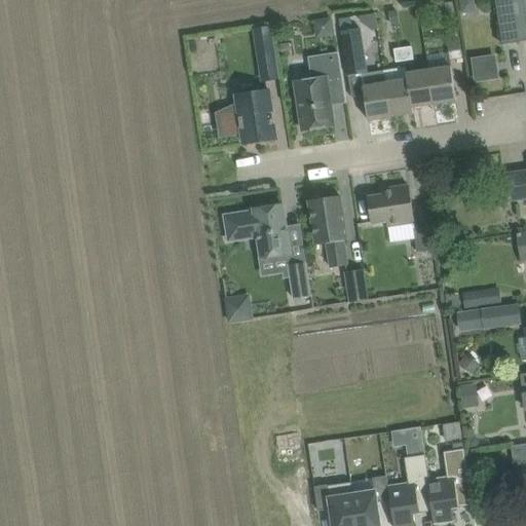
[(462,12),(471,11),(475,6),(473,0),(460,0),(462,12)]
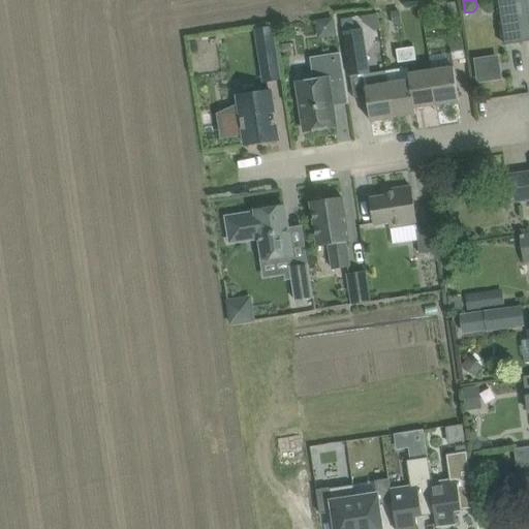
[(528,0),(499,0),(506,44),(528,40),(528,0)]
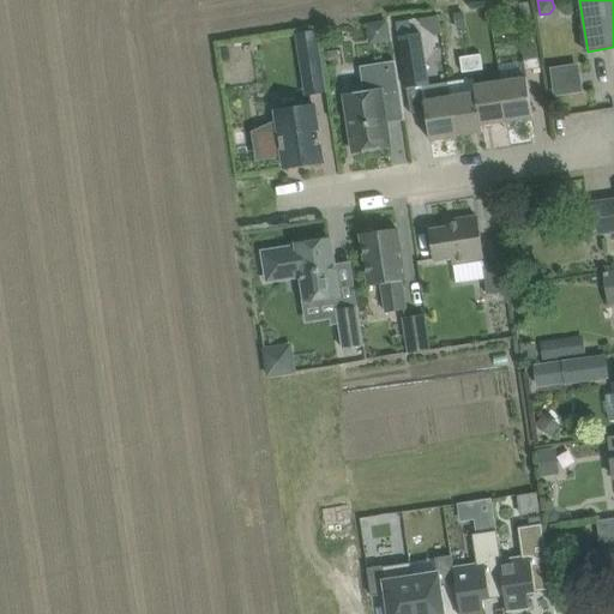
[(464,12),(455,13),(457,30),(468,29),(464,12)]
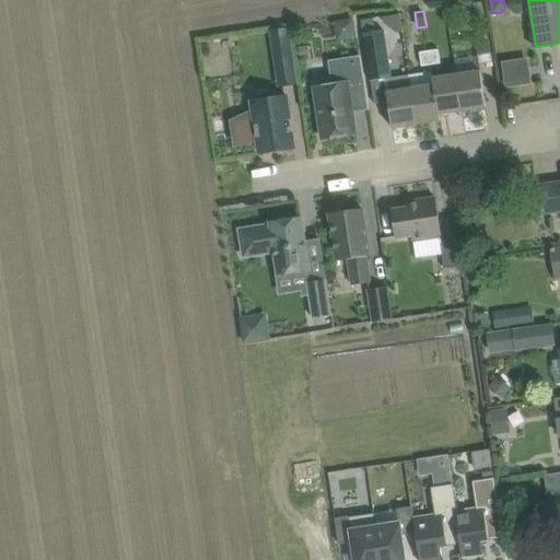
[(334,22),(336,32),(347,39),(357,38),(353,19),(334,22)]
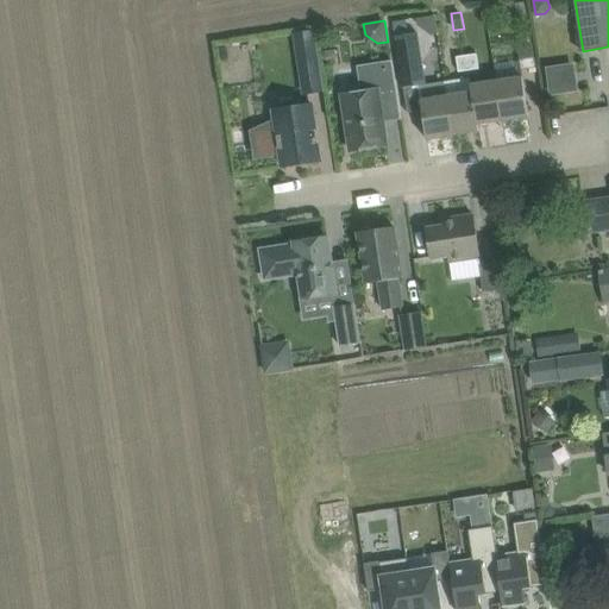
[(396,37),(408,35),(407,22),(395,23),(396,37)]
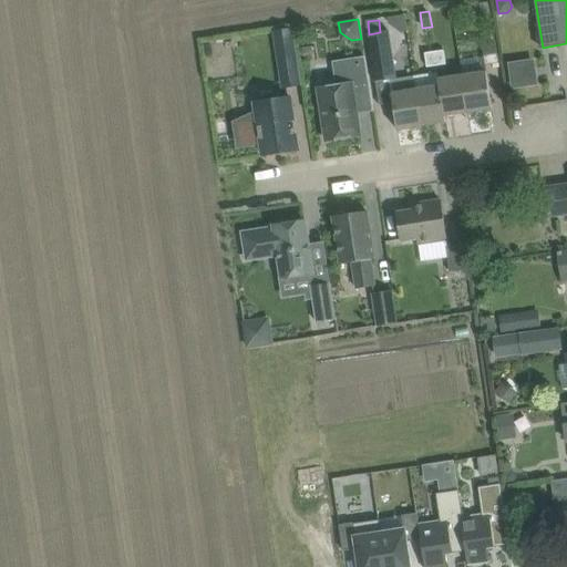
[(369,34),(375,82),(397,79),(390,31),(380,32),(369,34)]
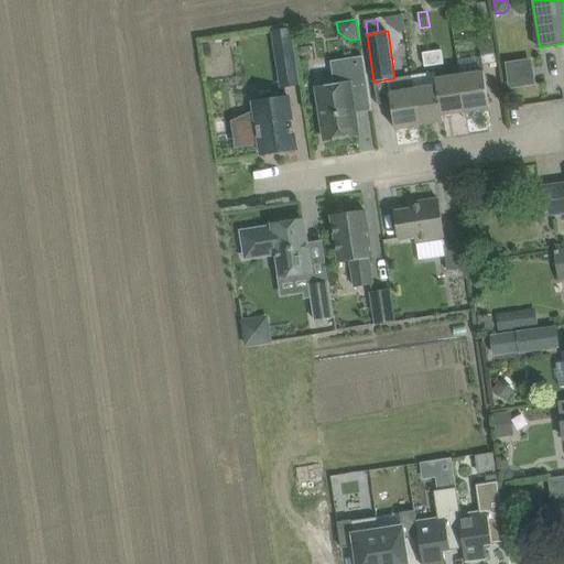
[(433,52),(435,65),(444,64),(442,51),(433,52)]
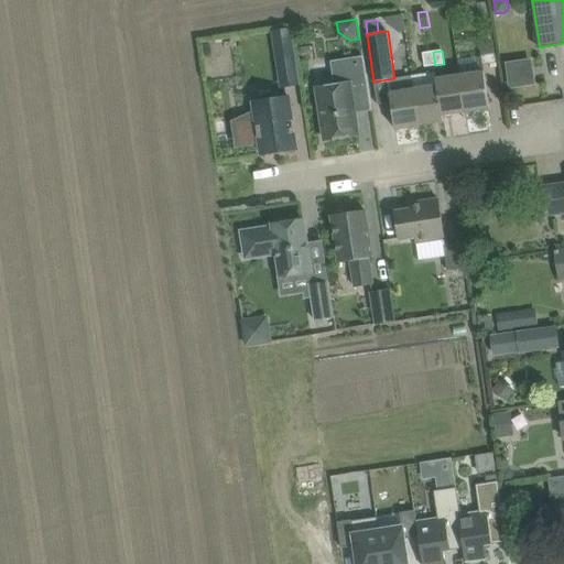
[(433,52),(424,53),(426,66),(435,65),(433,52)]
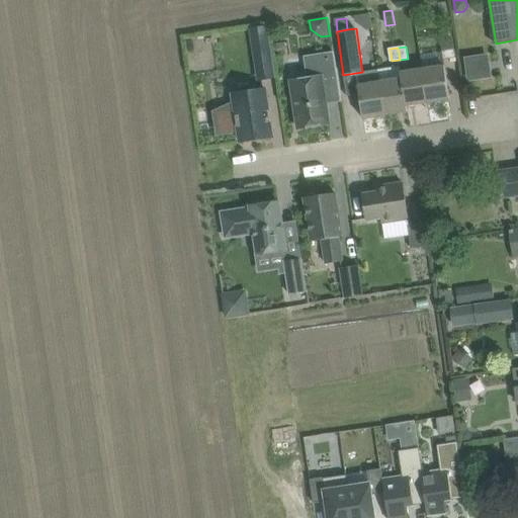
[(442,51),(443,60),(456,58),(454,49),(442,51)]
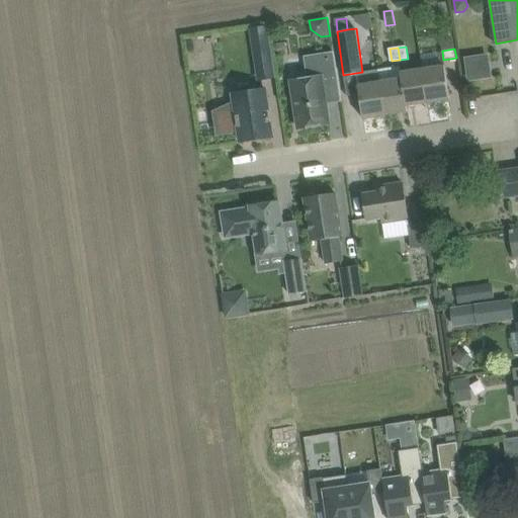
[(255,53),(259,80),(274,78),(270,51),(255,53)]
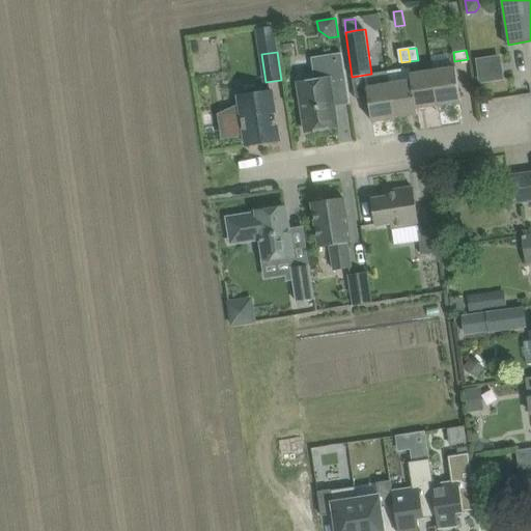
[(299,83),(307,133),(338,128),(334,106),(348,104),(348,105),(350,105),(341,53),(340,53),(340,54),(312,59),(315,77),(312,81),(299,83)]
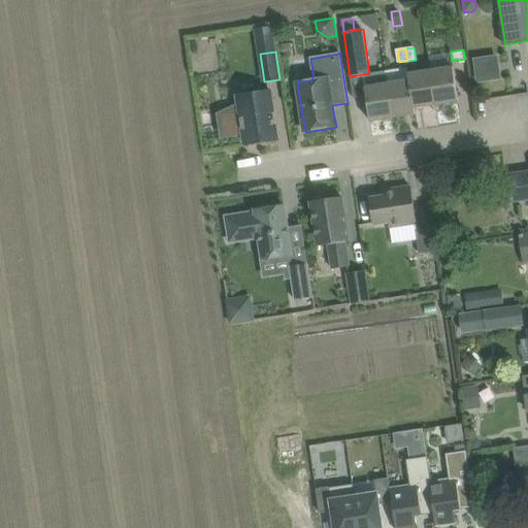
[(497,57),(474,60),(479,83),(500,79),(497,57)]
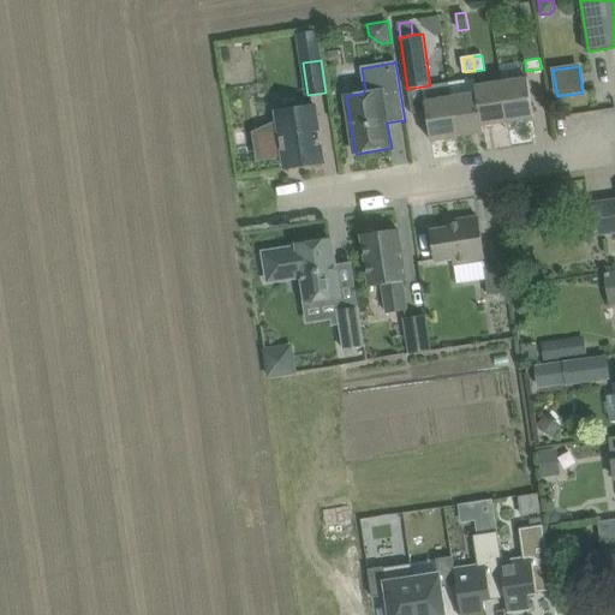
[(535,118),(529,78),(502,82),(508,123),(535,118)]
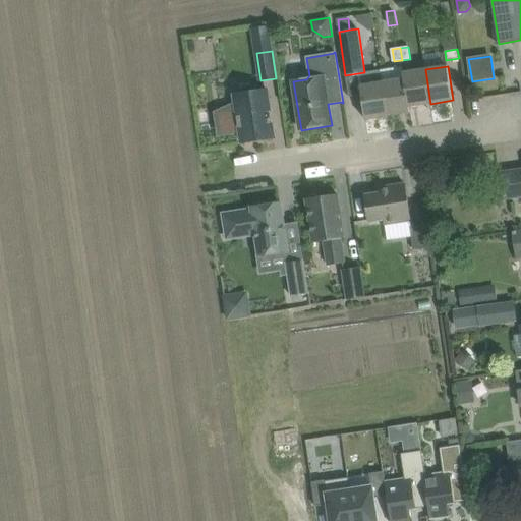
[(409,113),(403,72),(402,68),(381,70),(383,82),(388,116),(409,113)]
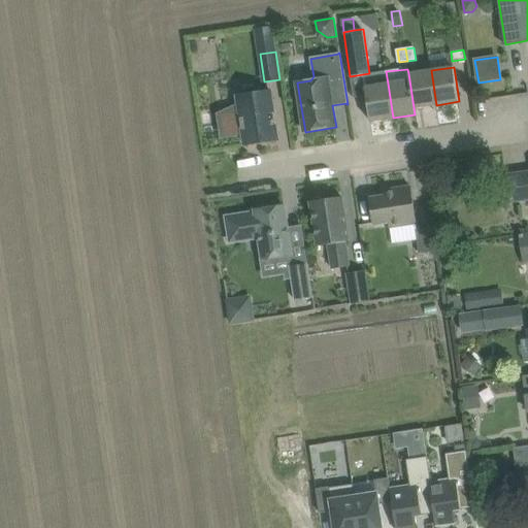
[(431,70),(408,73),(415,114),(416,114),(415,108),(436,105),(431,70)]
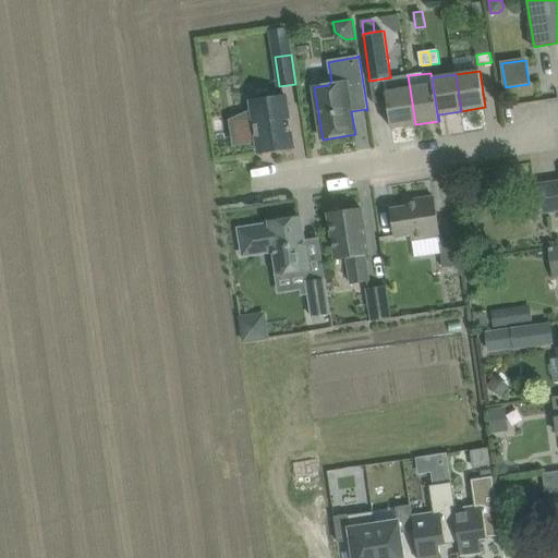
[(391,128),(415,124),(410,88),(386,92),(391,128)]
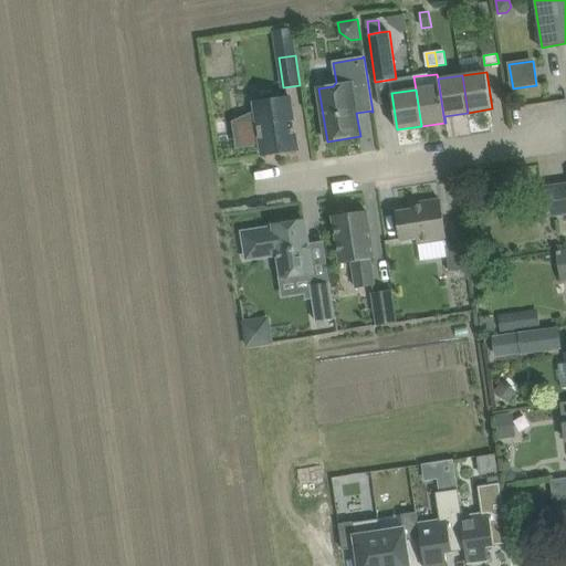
[(254,103),(263,155),(299,150),(290,97),(254,103)]
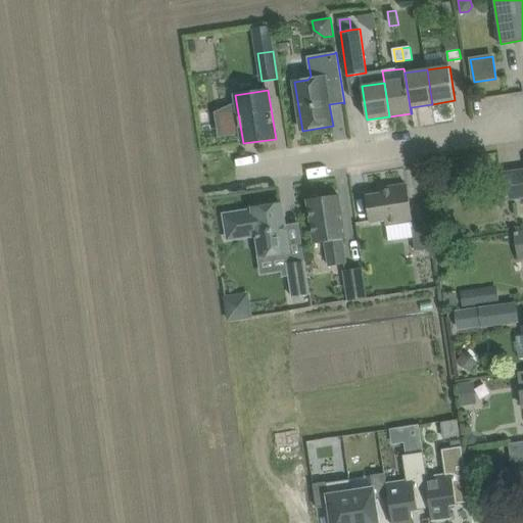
[(522,172),(508,175),(511,195),(511,200),(522,198),(522,172)]
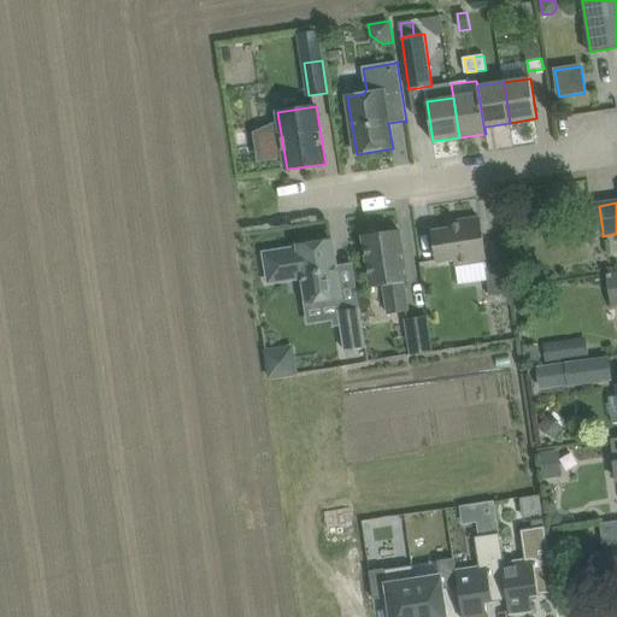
[(487,260),(483,241),(480,218),(450,222),(450,229),(433,231),(436,256),(438,262),(454,259),(456,265),(487,260)]
